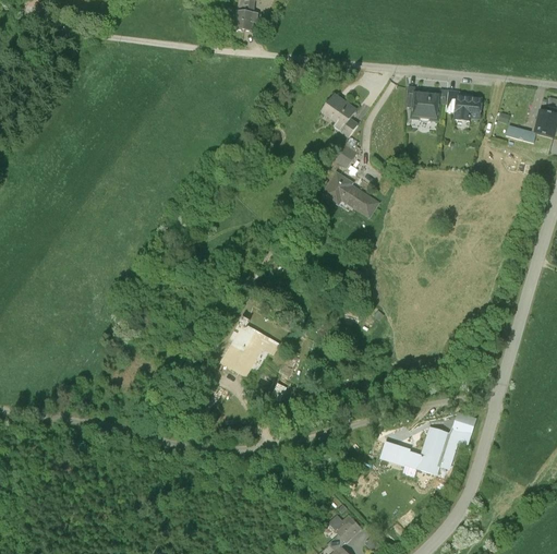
[(237,0),(233,27),(251,29),(251,24),(254,24),(256,11),(251,10),(252,0),(237,0)]
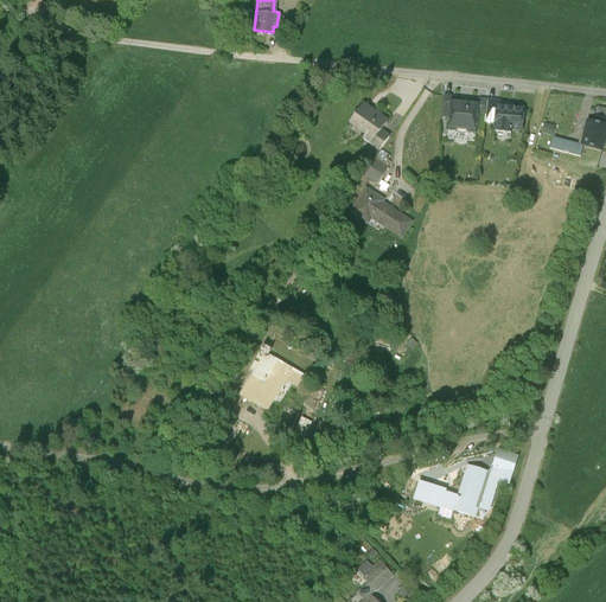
[(469,100),(460,98),(460,100),(450,98),(447,126),(474,129),(478,101),(469,100)]
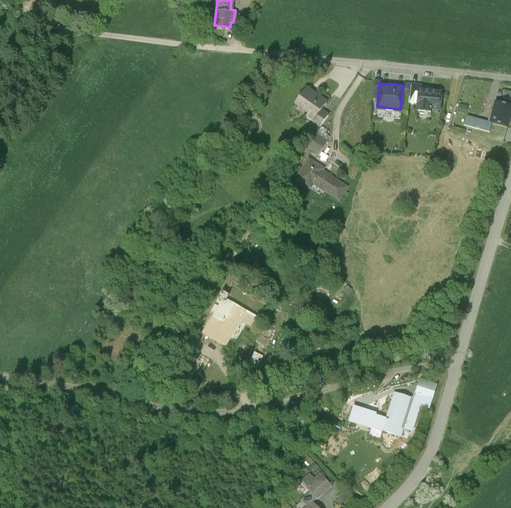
[(326,99),(306,85),(296,99),(303,104),(309,109),(305,115),(312,119),(326,99)]
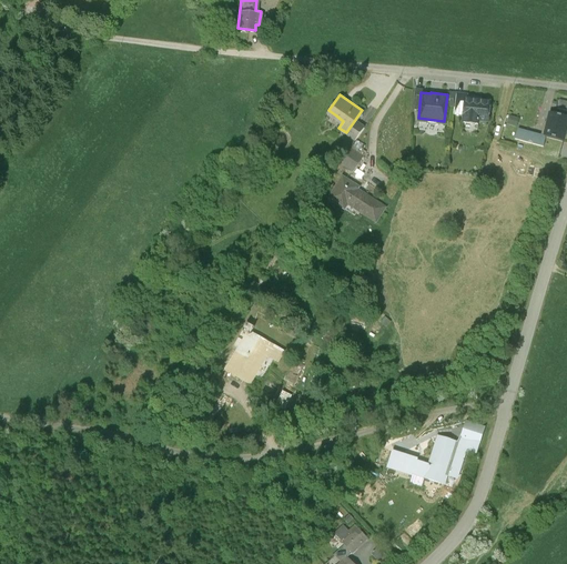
[(488,99),(473,97),(471,96),(465,94),(465,103),(461,103),(461,108),(464,108),(463,120),(477,121),(477,118),(486,119),(488,99)]
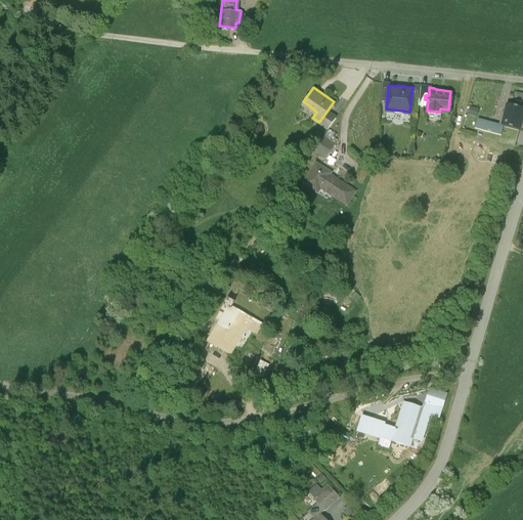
[(522,109),(522,106),(507,102),(500,123),(503,124),(518,128),(522,109)]
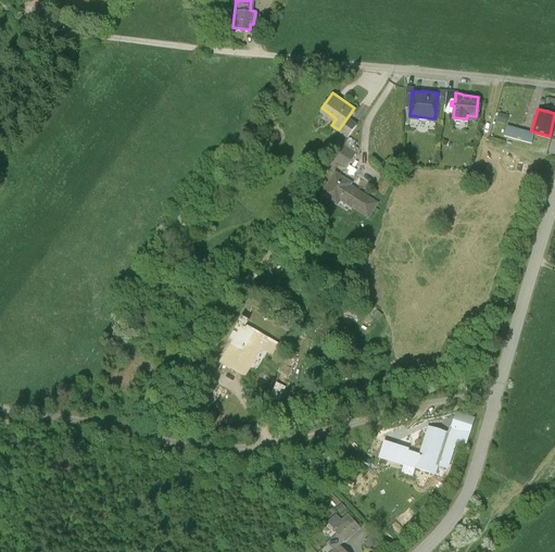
[(504,118),(505,112),(496,110),(495,117),(504,118)]
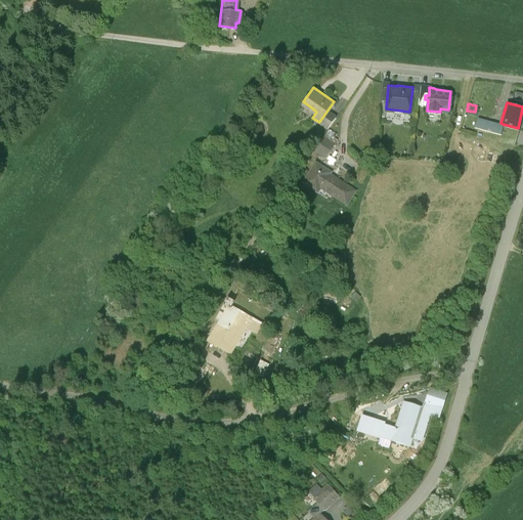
[(500,123),(468,114),(465,124),(499,133),(503,124),(500,123)]
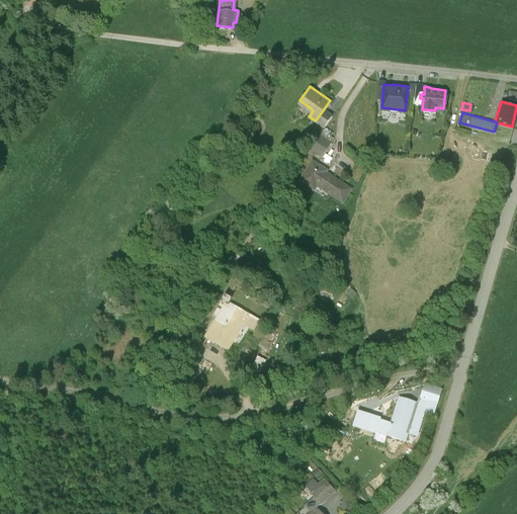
[(329,141),(318,134),(309,146),(320,153),(329,141)]
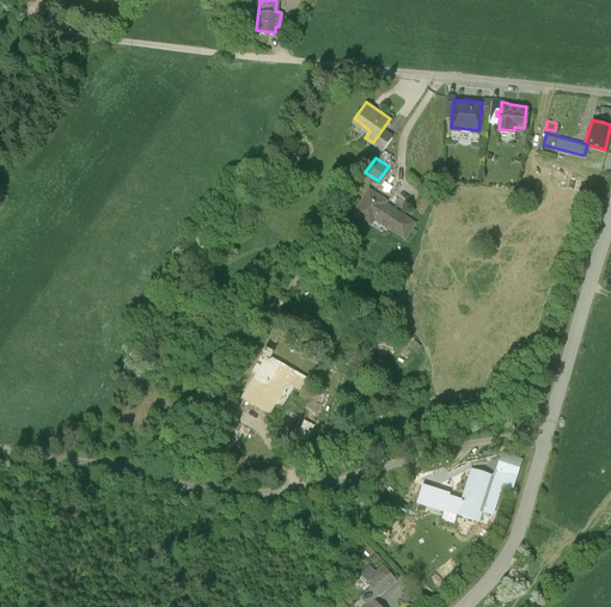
[(385,200),(368,189),(367,190),(354,212),(364,218),(382,230),(384,224),(404,237),(414,221),(384,202),(385,200)]
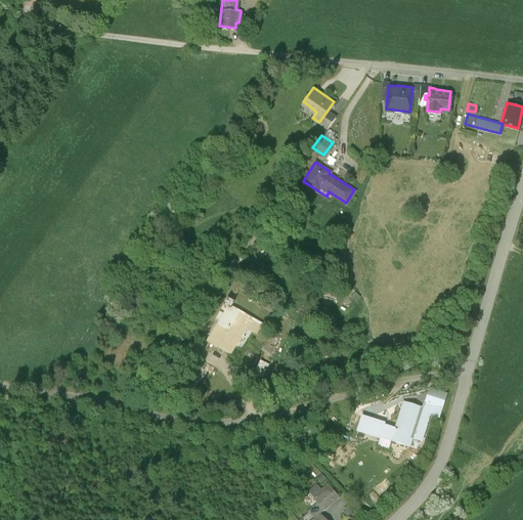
[(250,316),(227,303),(208,337),(230,350),(250,316)]
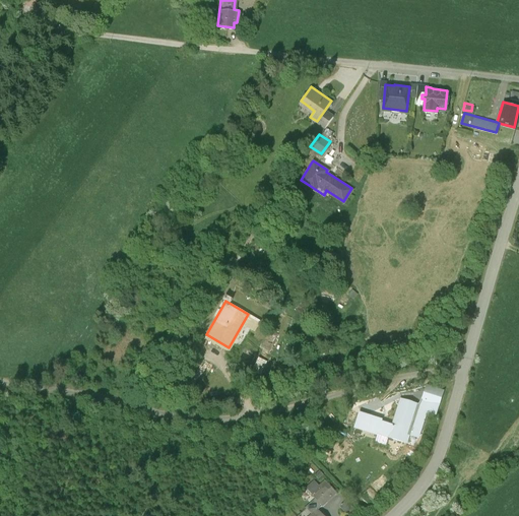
[(238,360),(260,370),(265,358),(243,347),(238,360)]
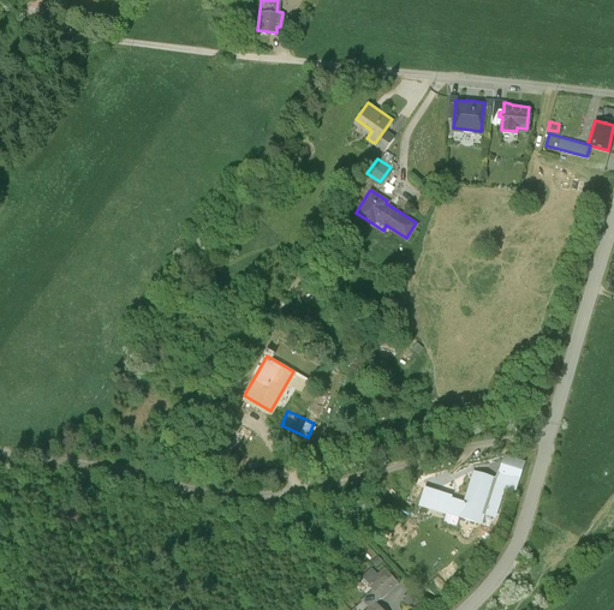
[(474,470),(464,500),(449,496),(451,494),(436,489),(433,488),(427,503),(446,509),(446,510),(459,514),(480,520),(488,494),(492,494),(498,477),(474,470)]
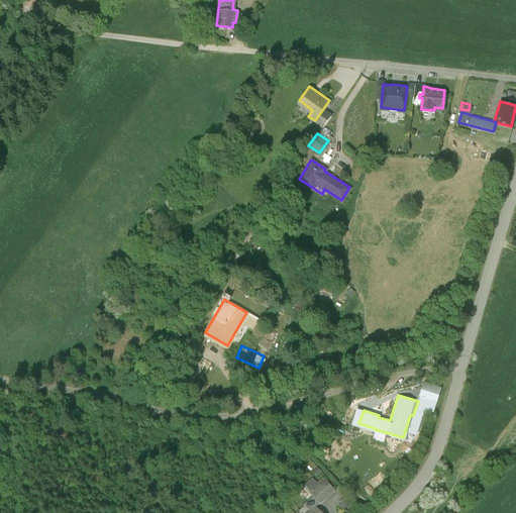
[(321,476),(317,480),(312,475),(303,483),(320,501),(331,490),(321,479),(323,478),(321,476)]
